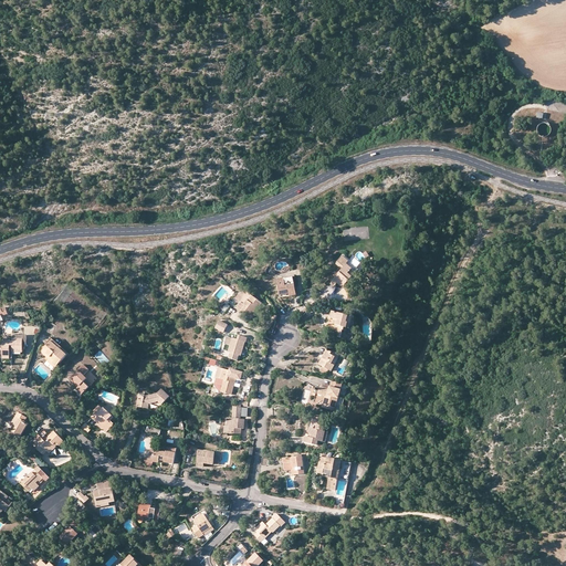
[(358,270),(343,257),(336,264),(342,270),(338,274),(336,273),(334,276),(335,278),(334,280),(337,283),(343,287),(358,270)]
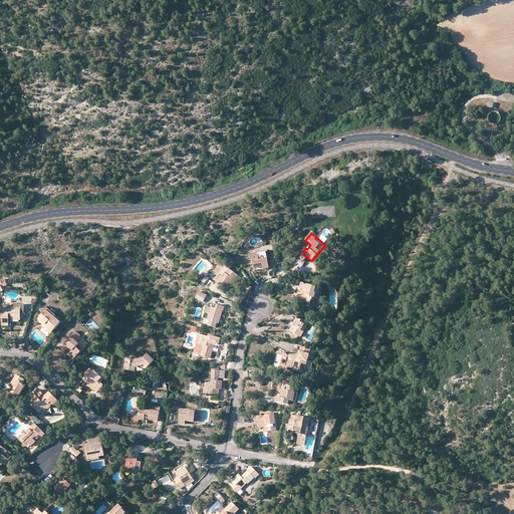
[(263,264),(265,264),(268,263),(266,251),(253,253),(254,261),(253,261),(254,268),(263,266),(263,264)]
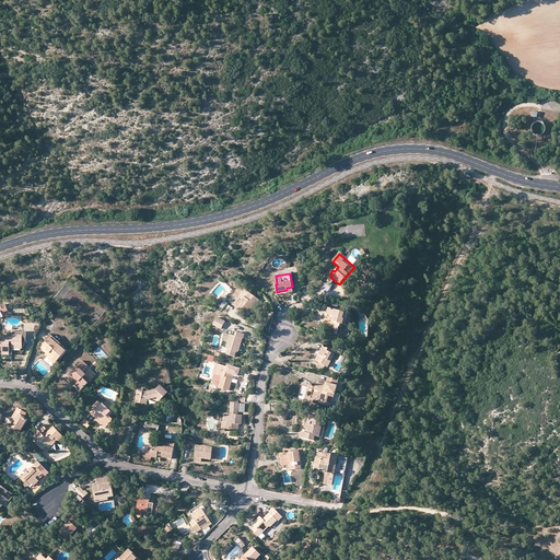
[(338,290),(343,294),(346,292),(347,293),(349,290),(342,284),(338,290)]
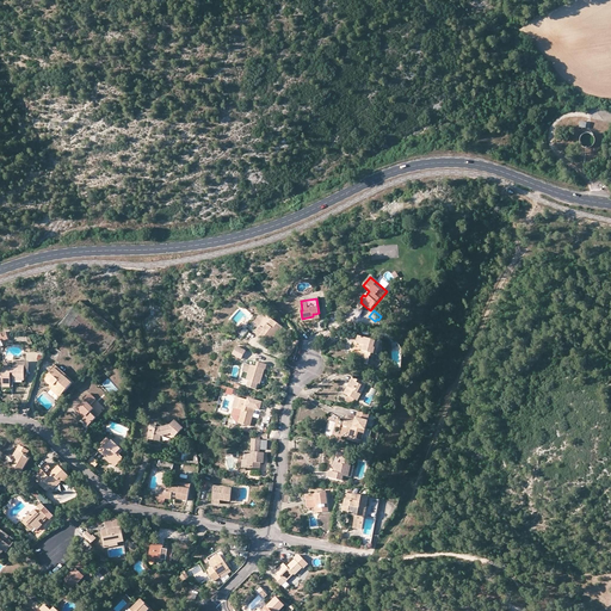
[(278,332),(279,333),(283,327),(263,313),(255,322),(260,326),(255,333),(270,344),(278,332)]
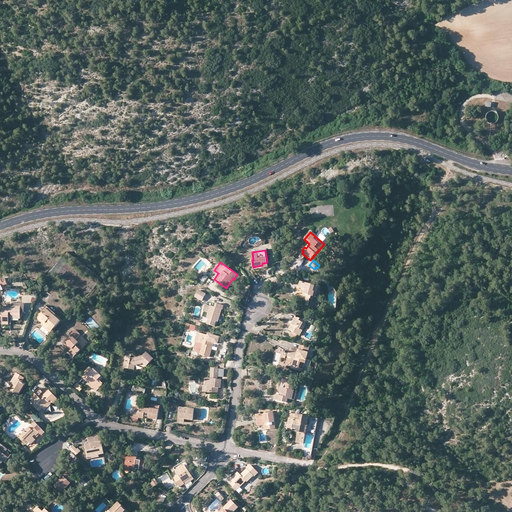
[(233,278),(226,288),(228,290),(235,280),(234,279),(233,278)]
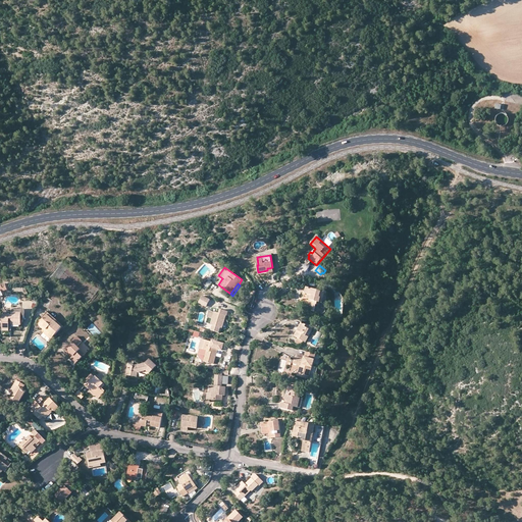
[(318,302),(319,302),(321,298),(319,297),(321,291),(306,286),(305,293),(308,294),(312,295),(311,300),(309,299),(307,309),(314,311),(316,305),(317,305),(318,302)]
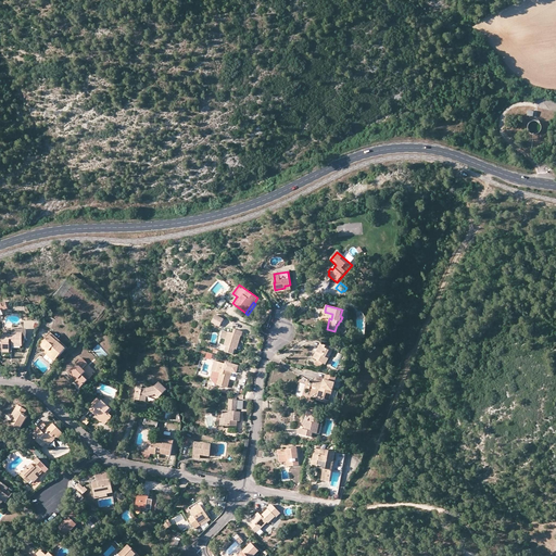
[(225,319),(217,315),(213,323),(220,327),(225,319)]
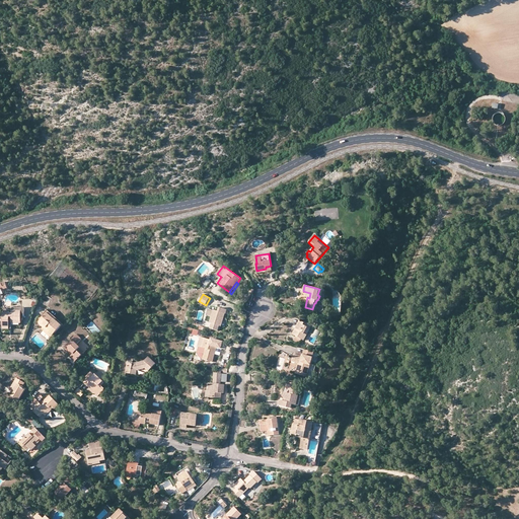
[(213,312),(209,311),(207,318),(211,319),(210,322),(211,323),(220,326),(224,313),(225,314),(226,309),(219,307),(217,311),(214,310),(213,312)]
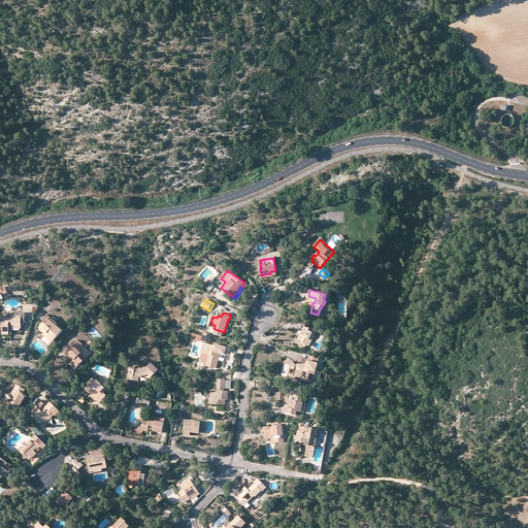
[(9,328),(12,328),(21,329),(22,317),(11,316),(11,319),(3,319),(2,334),(9,334),(9,328)]
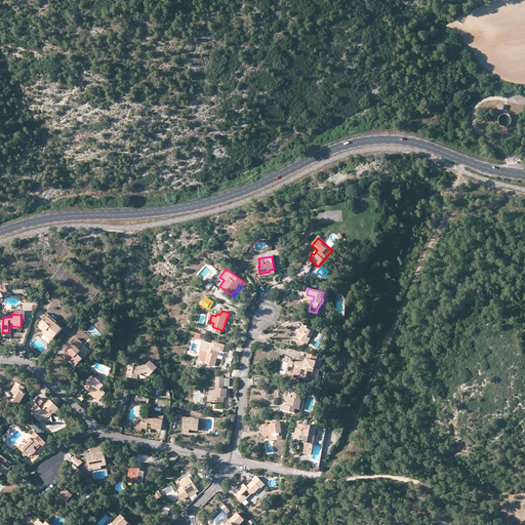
[(54,323),(56,321),(48,315),(47,316),(54,323)]
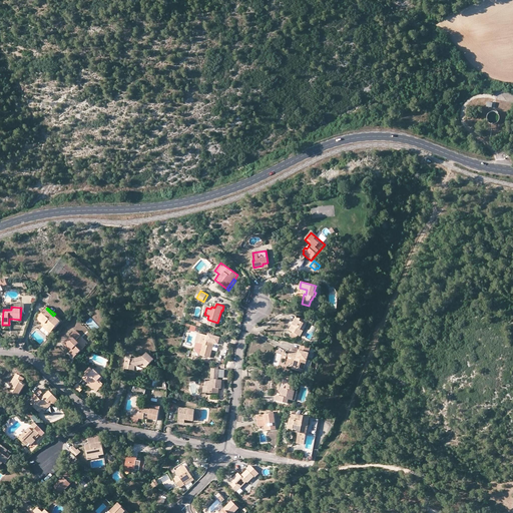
[(44,326),(51,332),(62,321),(55,314),(53,316),(46,309),(39,317),(46,324),(44,326)]
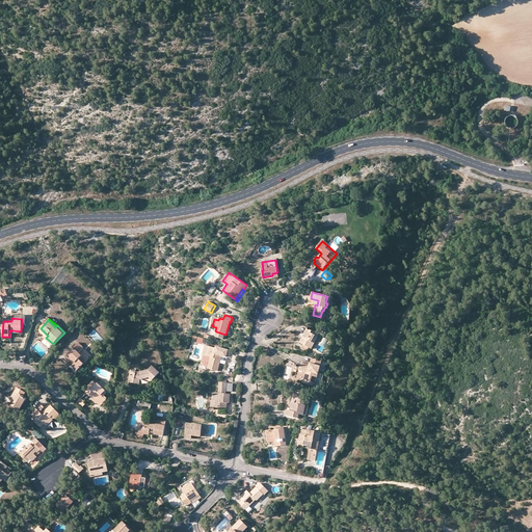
[(48,336),(41,328),(38,330),(46,338),(48,336)]
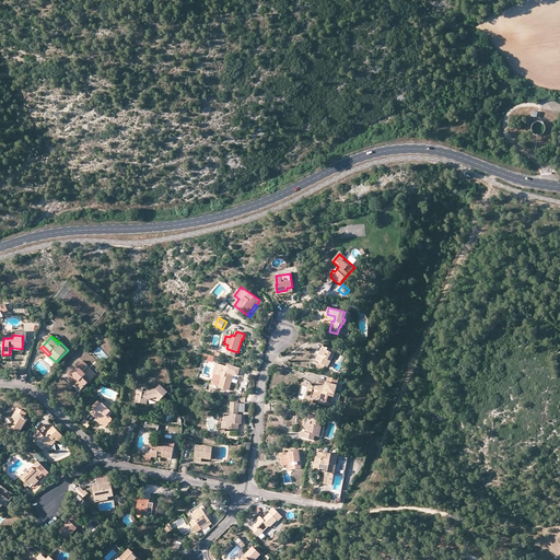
[(319,363),(326,365),(328,366),(337,351),(329,347),(328,349),(324,346),(316,361),(319,363)]
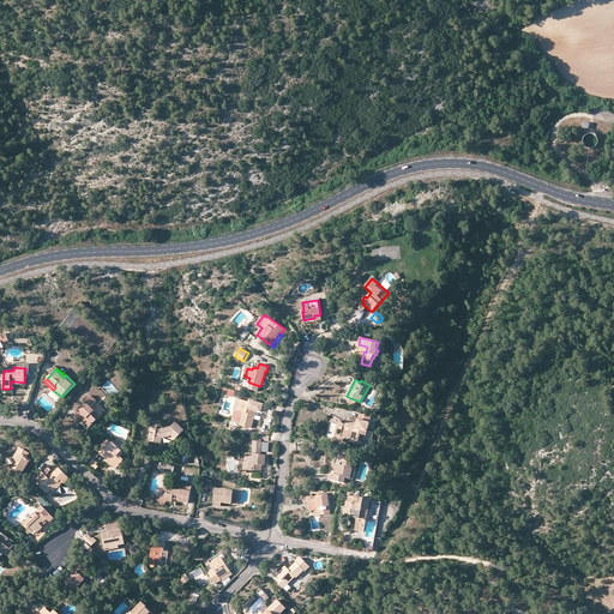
[(52,391),(60,399),(61,397),(53,390),(52,391)]
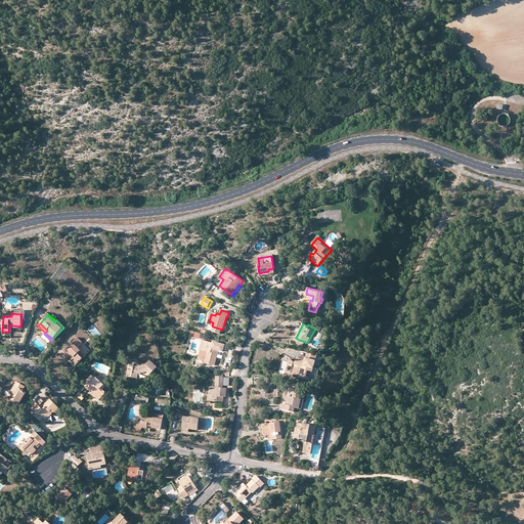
[(74,356),(72,358),(71,360),(76,365),(83,357),(78,353),(80,351),(81,350),(78,347),(83,343),(78,338),(73,342),(74,344),(68,350),(74,356)]
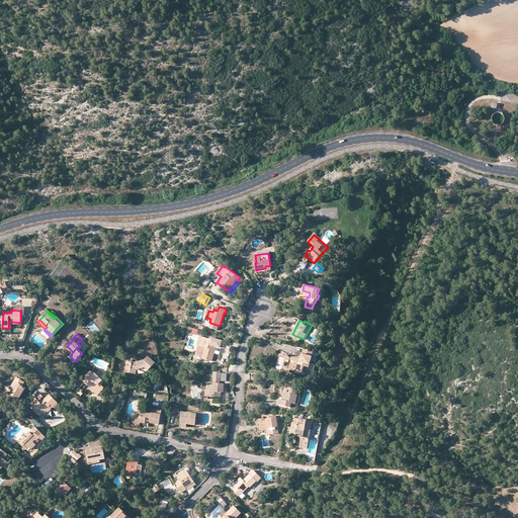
[(204,338),(202,347),(205,348),(202,358),(212,361),(214,351),(217,346),(219,347),(220,342),(204,338)]
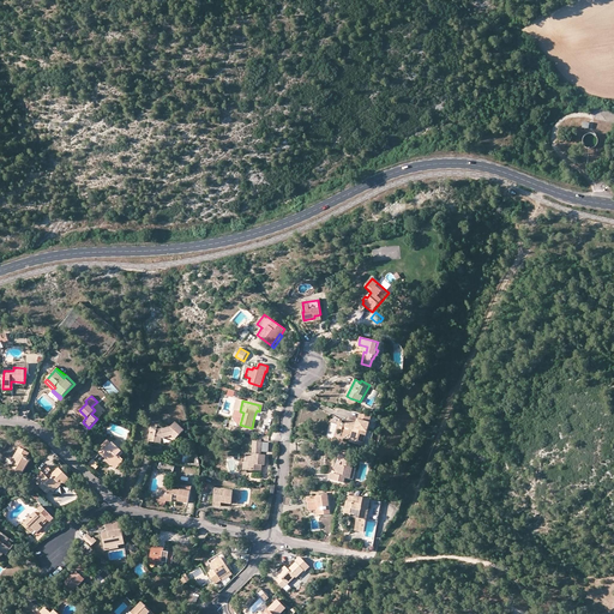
[(86,417),(79,410),(77,413),(84,420),(86,417)]
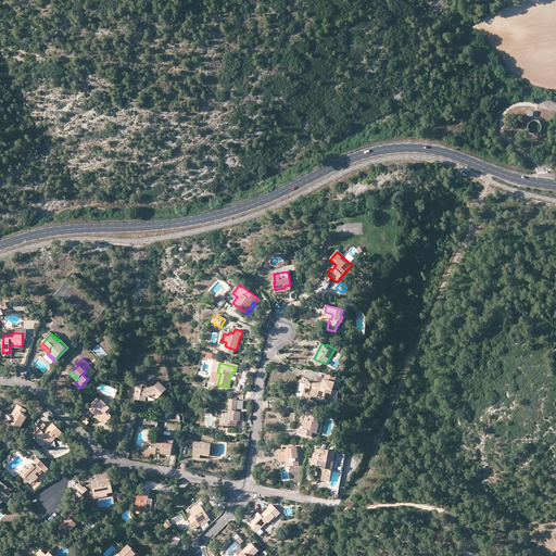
[(336,382),(337,377),(326,374),(324,379),(336,382)]
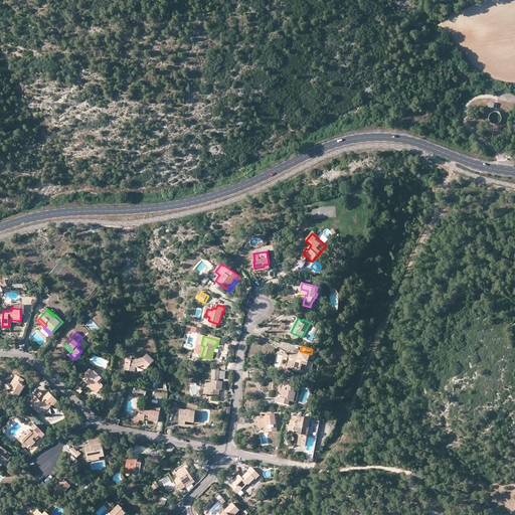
[(311,354),(300,351),(300,353),(292,351),(290,357),(298,359),(295,370),(303,373),(305,365),(307,365),(311,354)]
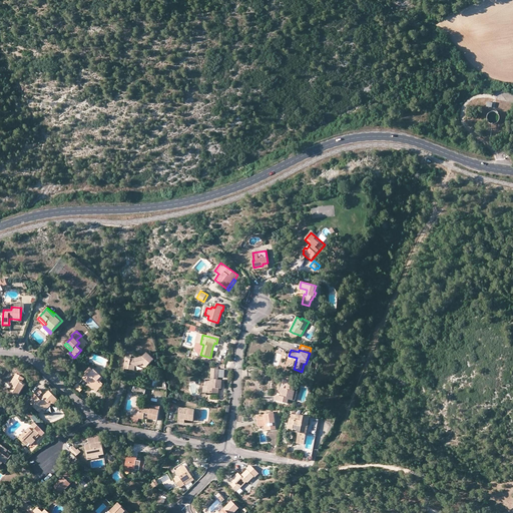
[(144,365),(146,367),(154,359),(147,353),(143,357),(131,360),(131,358),(126,357),(124,369),(134,371),(135,366),(140,366),(140,367),(142,366),(142,365),(144,365)]
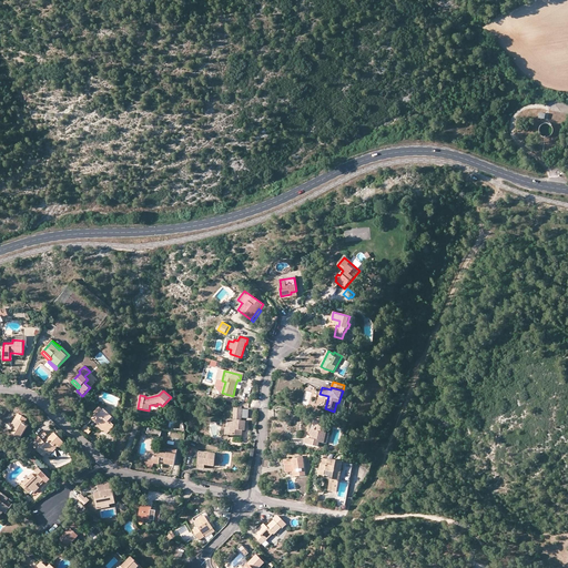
[(323,408),(325,408),(328,396),(320,394),(320,396),(326,397),(323,408)]
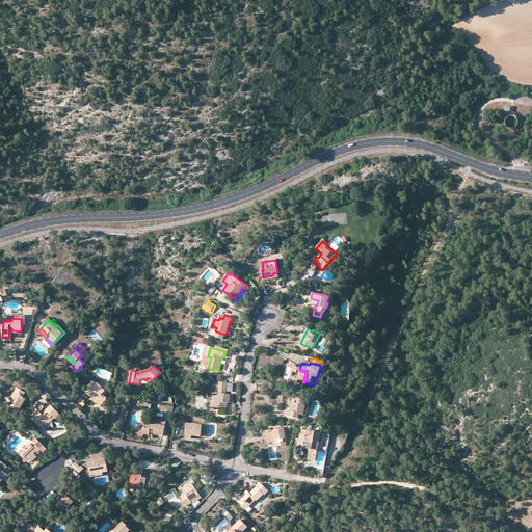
[(106,393),(98,383),(95,380),(89,387),(90,388),(86,392),(94,399),(92,400),(97,404),(98,403),(100,406),(107,399),(104,395),(106,393)]
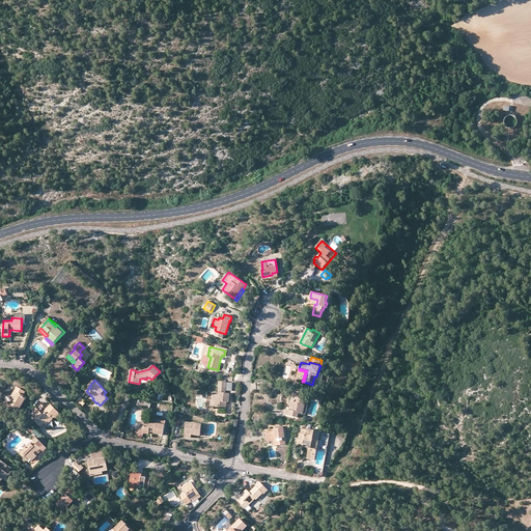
[(215,399),(215,407),(226,408),(226,402),(229,402),(230,393),(226,393),(226,390),(226,382),(219,382),(219,392),(214,392),(214,399),(215,399)]
